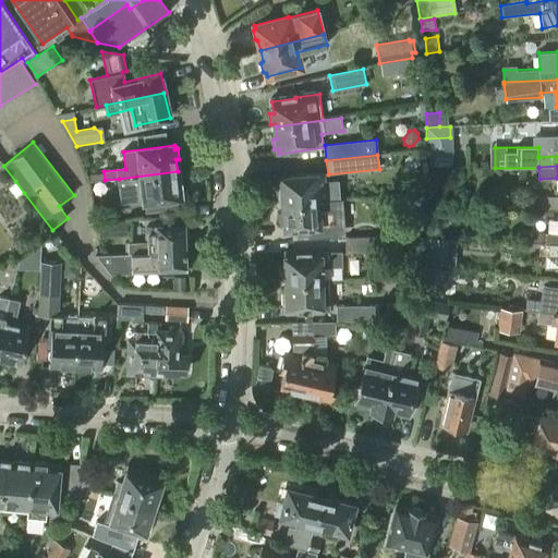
[(179,183),(178,171),(119,179),(120,189),(126,187),(128,204),(144,202),(146,213),(178,209),(177,198),(181,197),(180,194),(183,194),(182,183),(179,183)]
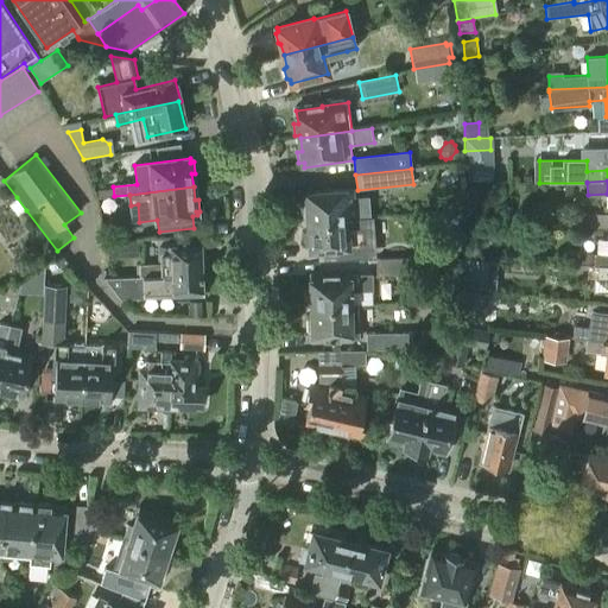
[(306,207),(303,207),(304,219),(308,219),(308,221),(352,217),(369,216),(368,198),(353,200),(353,190),(305,194),(306,207)]
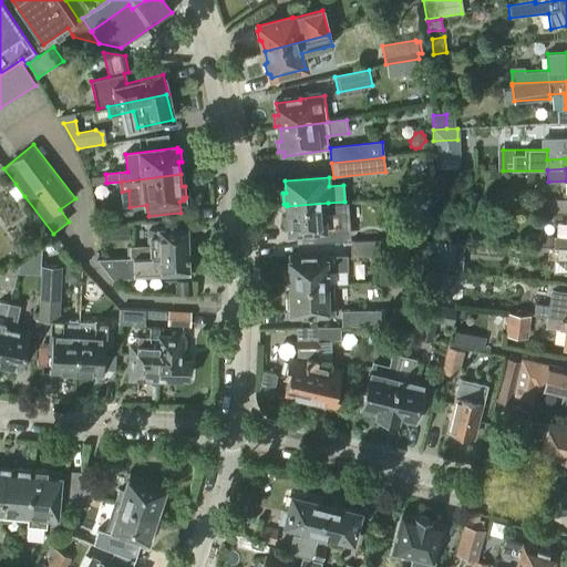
[(17,202),(24,196),(16,184),(7,189),(17,202)]
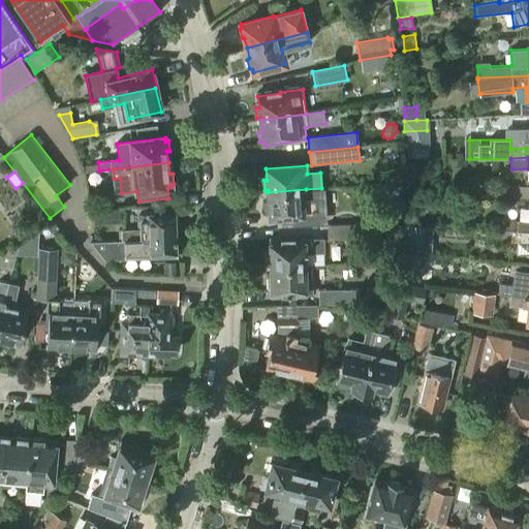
[(498,199),(528,198),(528,186),(497,186),(498,199)]
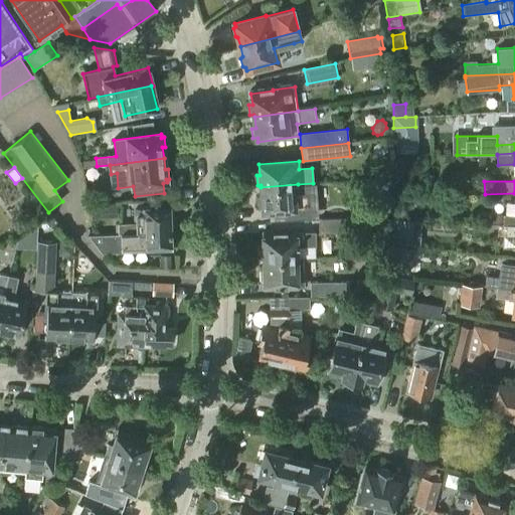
[(298,184),(261,187),(262,198),(258,199),(259,209),(263,209),(263,212),(310,208),(308,185),(313,184),(313,183),(298,184)]
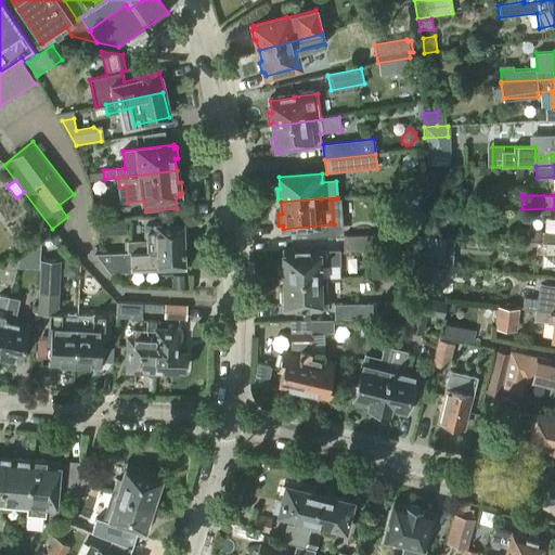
[(446,223),(446,213),(435,213),(435,223),(446,223)]
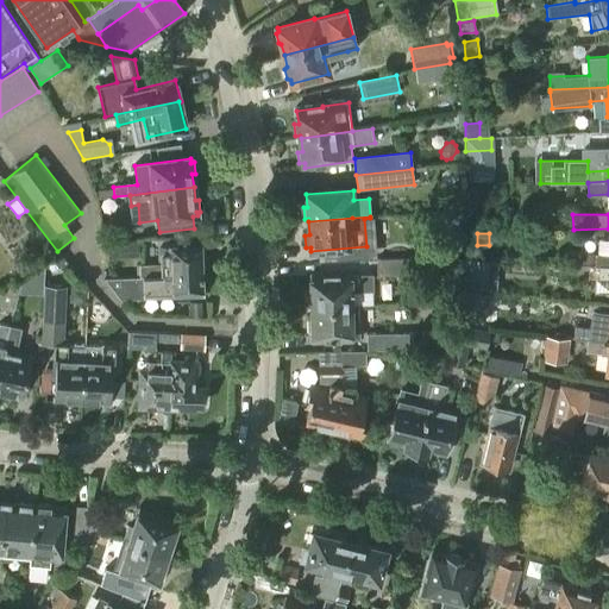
[(107,259),(139,257),(138,240),(106,243),(107,259)]
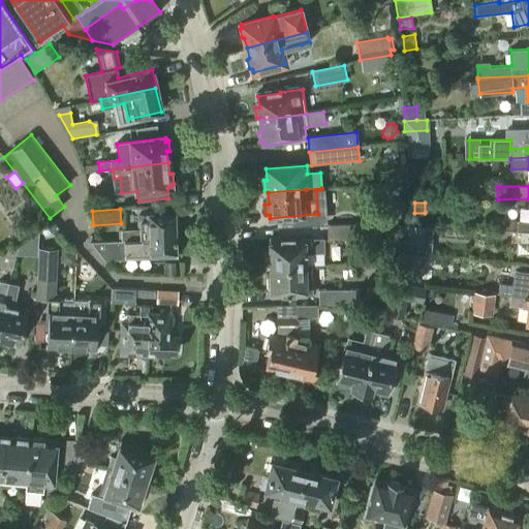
[(528,209),(518,209),(518,220),(518,222),(518,229),(517,234),(521,234),(528,234),(528,209)]
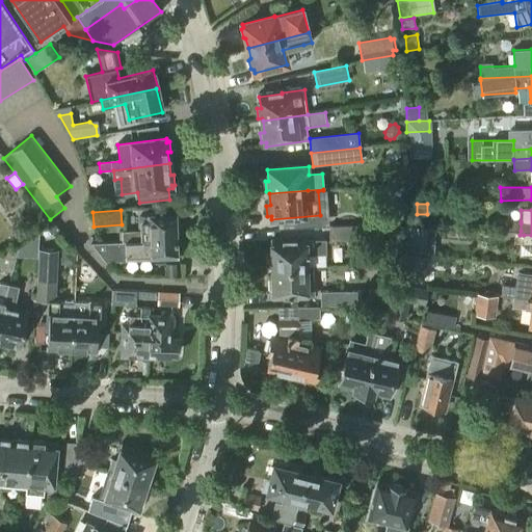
[(123,242),(176,239),(175,214),(140,216),(141,232),(123,233),(123,242)]
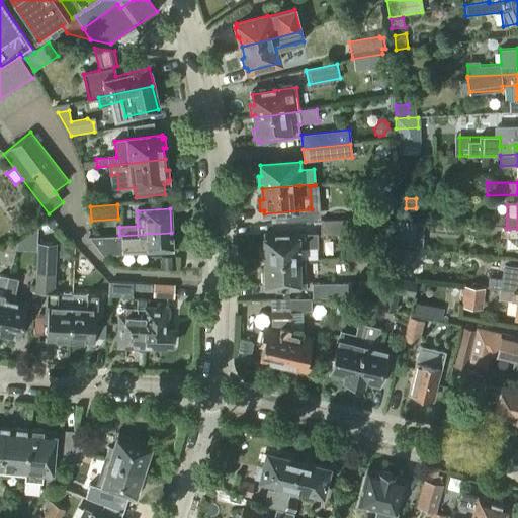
[(507,218),(507,216),(493,216),(493,224),(507,225),(507,218)]
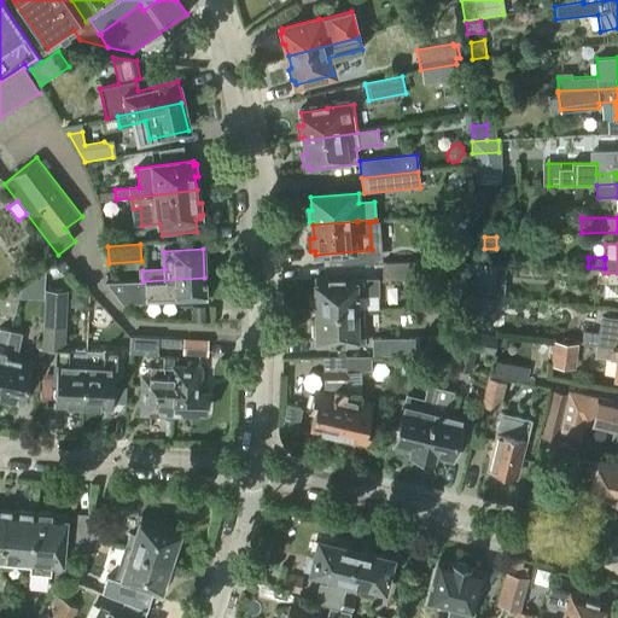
[(59,258),(47,266),(53,275),(65,267),(59,258)]
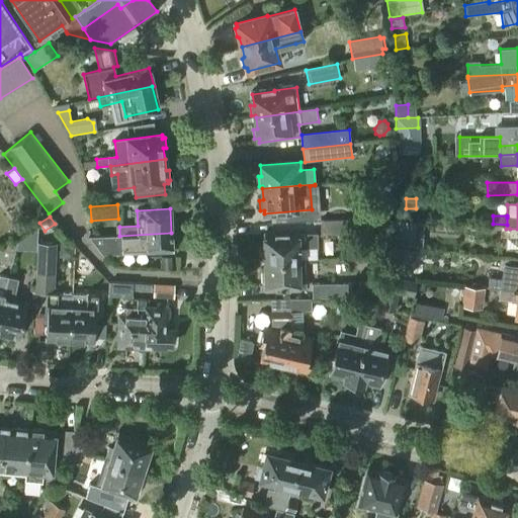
[(321,235),(353,234),(353,220),(340,221),(320,221),(321,235)]
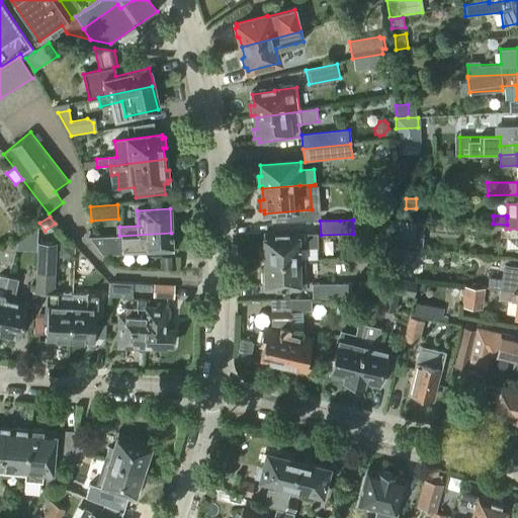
[(395,245),(413,246),(414,223),(396,222),(395,245)]
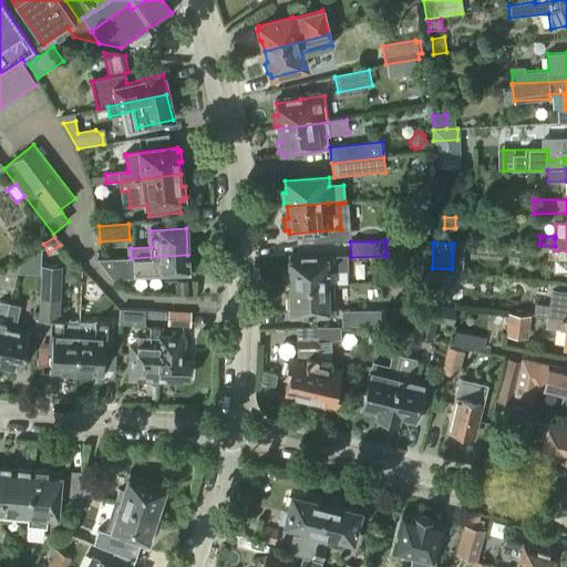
[(111,278),(189,275),(188,255),(187,255),(131,258),(98,259),(111,278)]
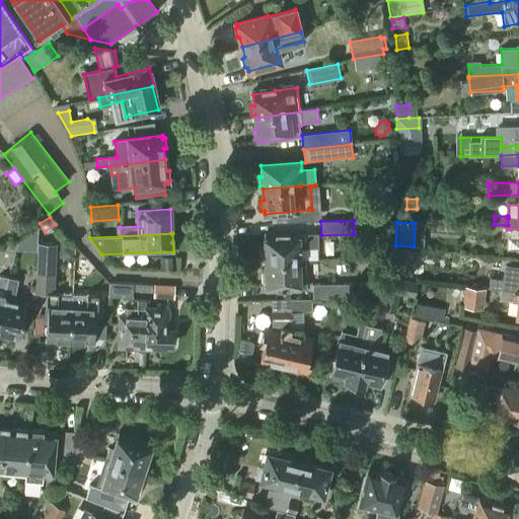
[(266,249),(262,249),(263,260),(266,260),(266,262),(299,261),(305,261),(317,261),(317,235),(265,236),(266,249)]
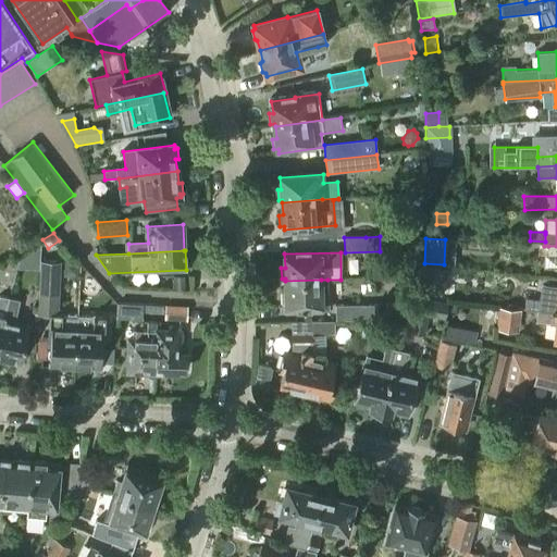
[(12,284),(17,257),(0,268),(0,281),(0,282),(12,284)]
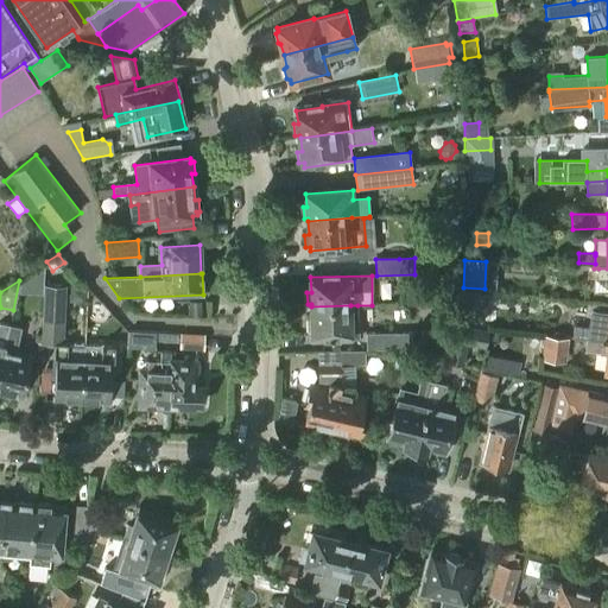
[(44,285),(40,342),(55,343),(52,378),(55,378),(54,398),(80,399),(82,360),(84,360),(84,348),(86,344),(68,344),(63,343),(65,286),(44,285)]
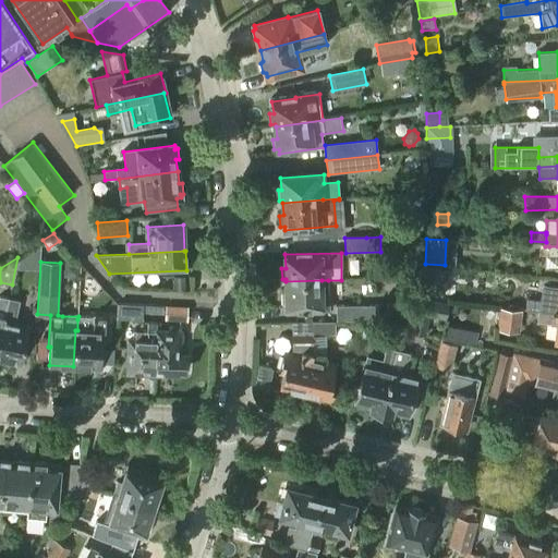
[(443,292),(445,270),(422,268),(420,290),(443,292)]
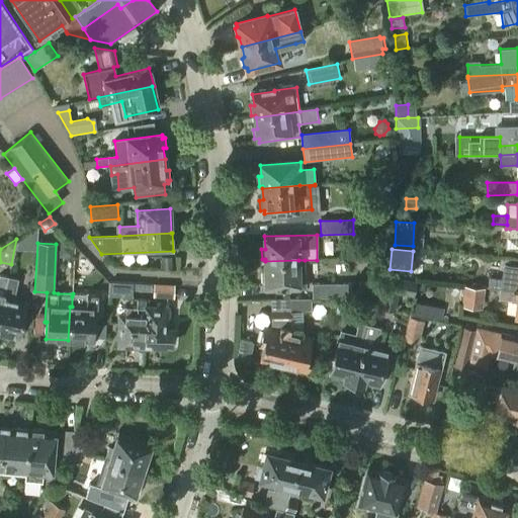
[(172,270),(172,258),(162,258),(162,270),(172,270)]
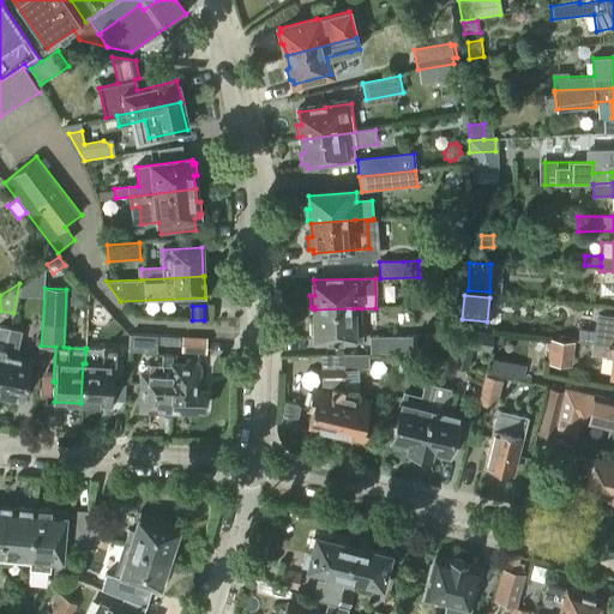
[(314,324),(311,325),(311,336),(315,336),(315,343),(362,342),(361,308),(354,308),(314,309),(314,324)]
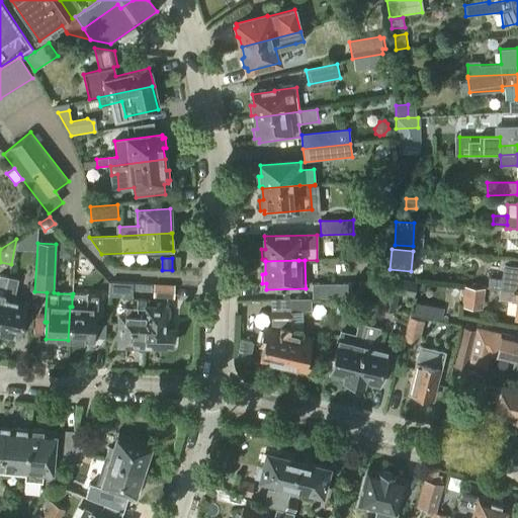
[(517,267),(503,265),(501,279),(489,278),(488,288),(500,289),(517,291),(517,267)]
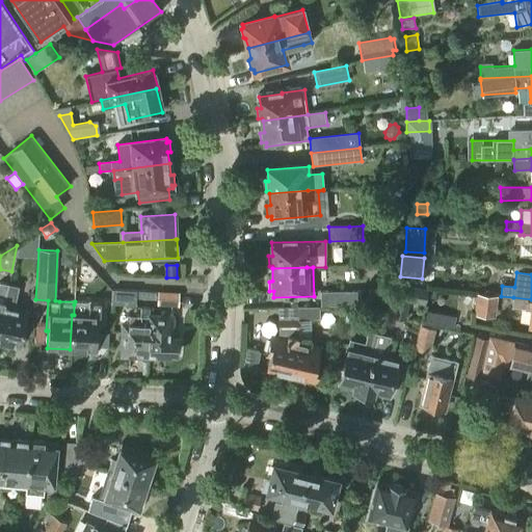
[(424,304),(427,290),(397,284),(391,316),(405,319),(408,301),(424,304)]
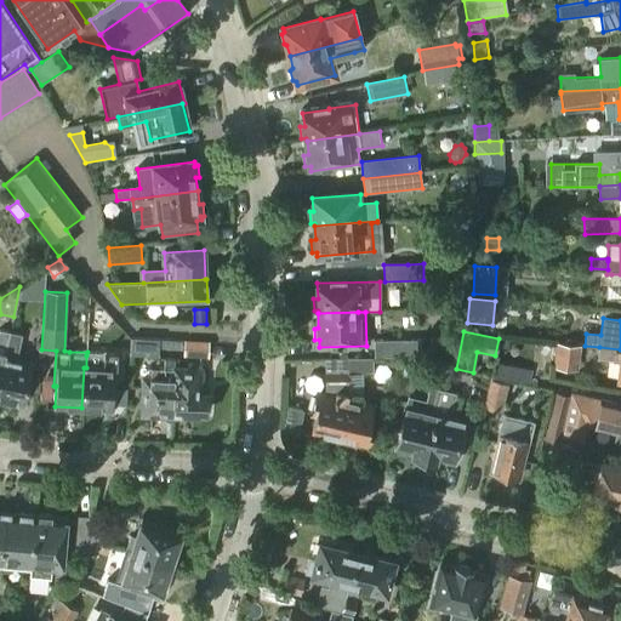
[(0,398),(24,404),(33,364),(15,360),(20,335),(10,334),(10,332),(9,332),(0,372),(0,398)]
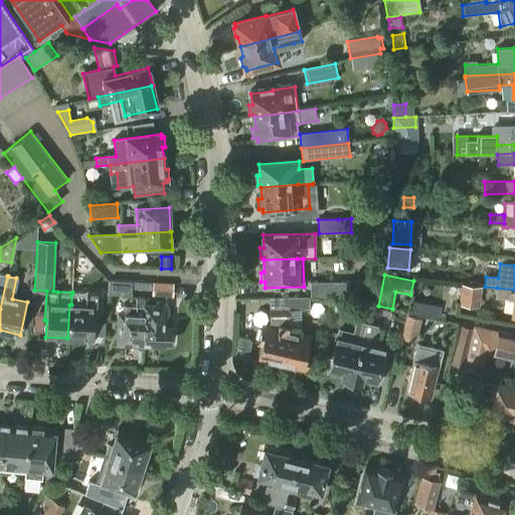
[(118,293),(130,294),(130,282),(108,281),(108,293),(118,293)]
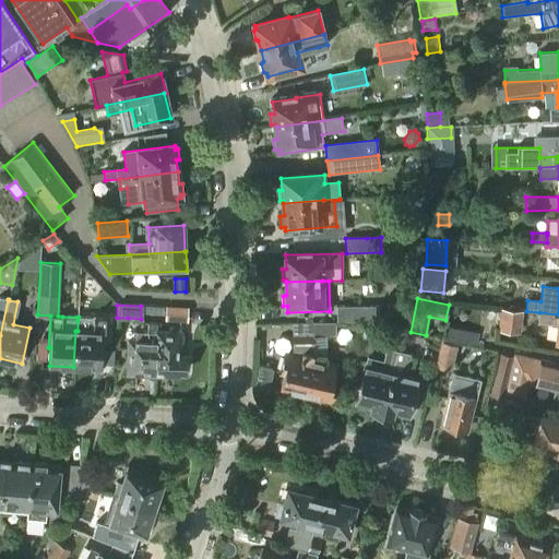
[(163,314),(164,307),(141,306),(141,319),(143,319),(143,313),(163,314)]
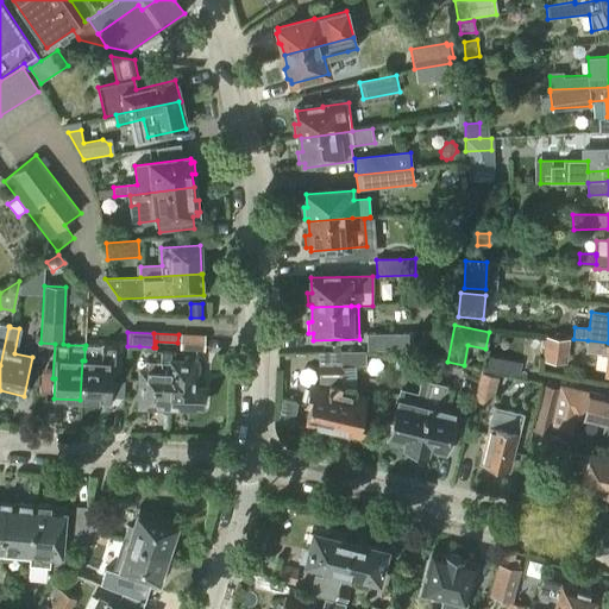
[(413,334),(368,336),(368,351),(414,351),(413,334)]
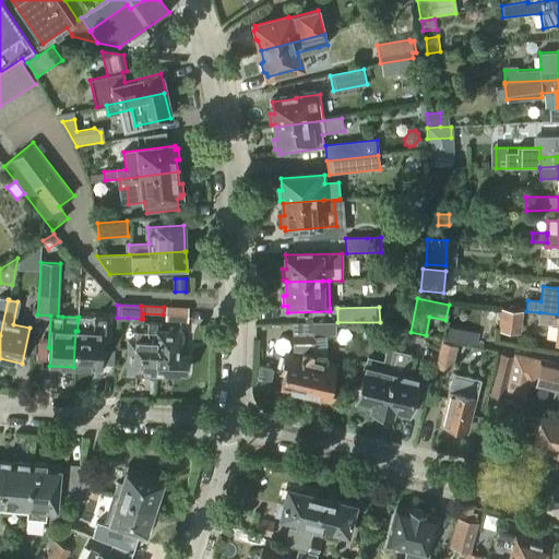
[(188,322),(188,309),(166,308),(165,321),(188,322)]
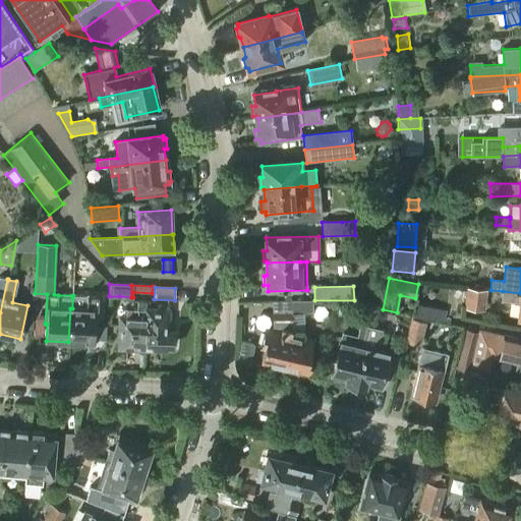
[(484,310),(486,291),(466,288),(463,308),(484,310)]
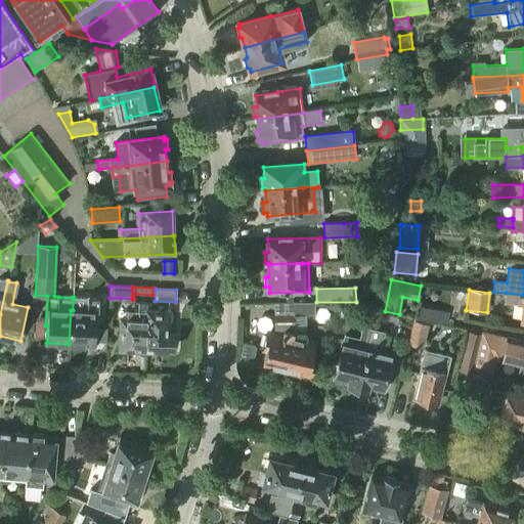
[(523,319),(523,295),(506,293),(505,303),(523,306),(521,320),(523,319)]
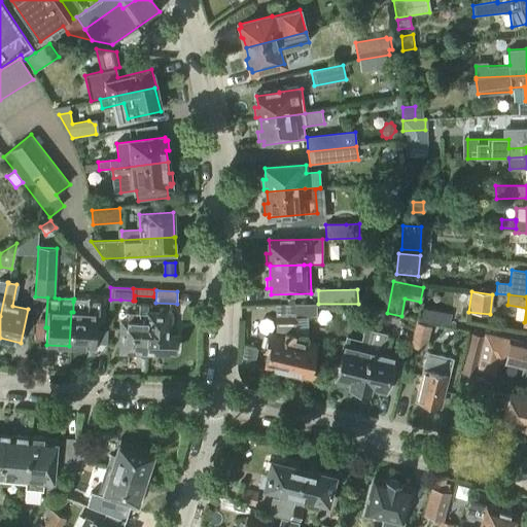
[(98,330),(100,301),(88,300),(88,313),(73,312),(71,312),(69,346),(95,347),(96,329),(98,330)]
